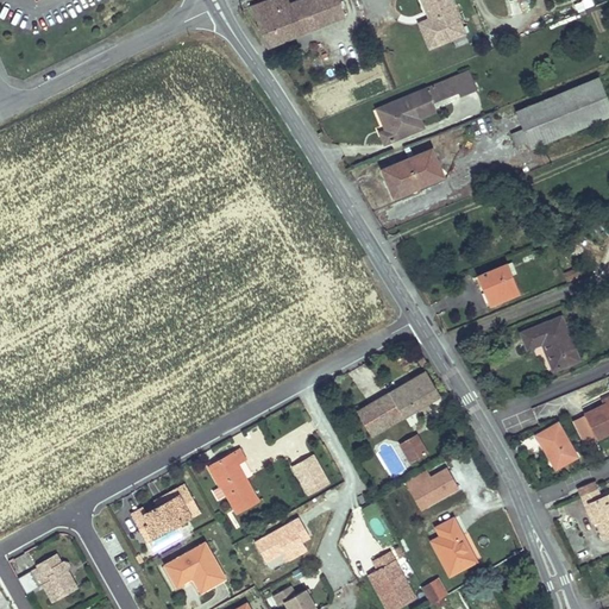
[(287,0),(267,0),(250,6),(267,46),(346,16),(339,0),(296,0),(289,4),(287,0)]
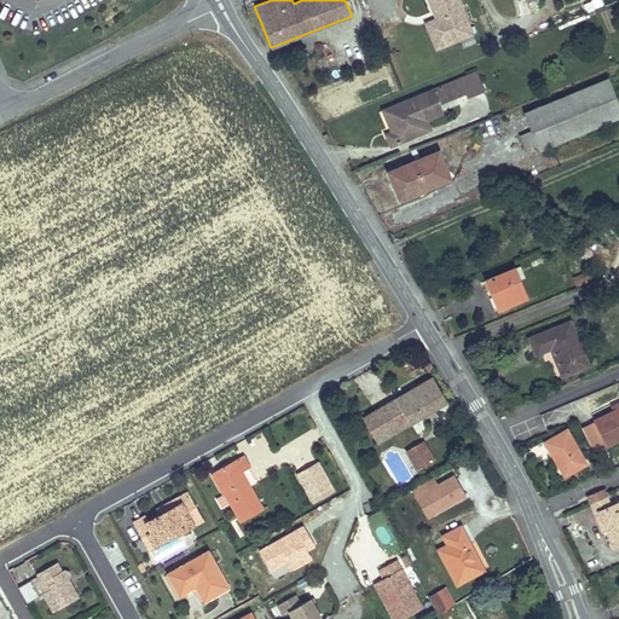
[(457,0),(427,0),(432,11),(435,9),(439,16),(435,18),(431,19),(435,33),(444,36),(469,25),(457,0)]
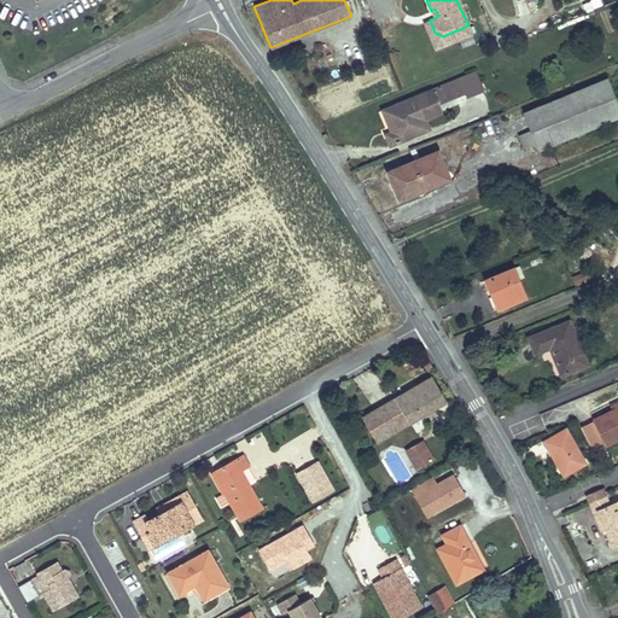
[(471,33),(468,25),(443,36),(435,33),(430,19),(424,22),(435,48),(471,33)]
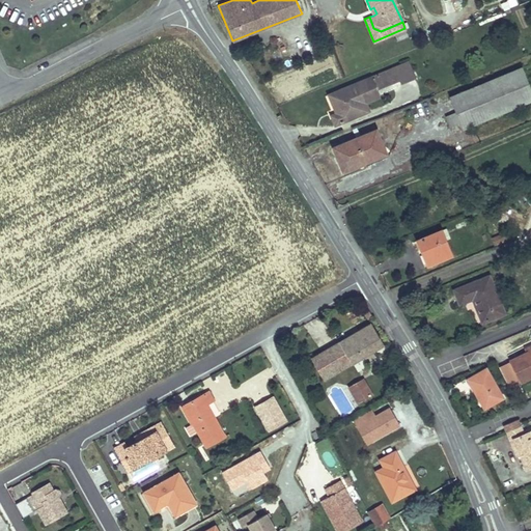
[(296,43),(286,46),(296,66),(304,62),(296,43)]
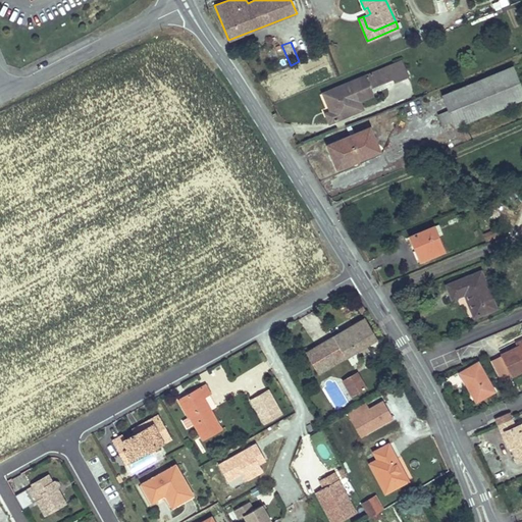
[(402,60),(395,63),(400,75),(407,72),(402,60)]
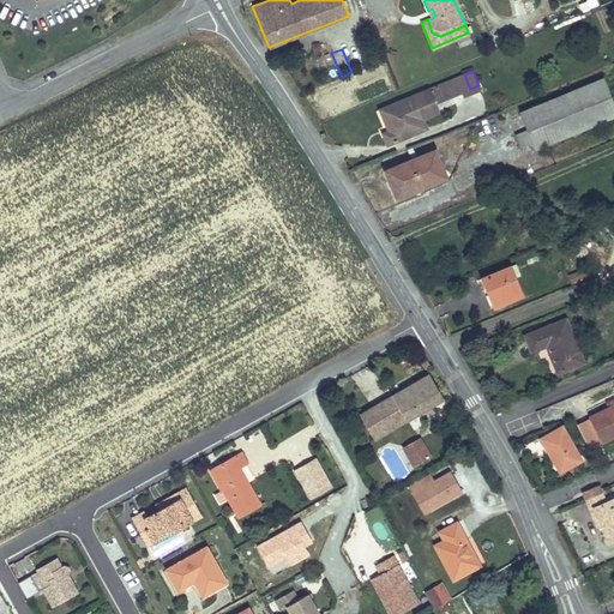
[(464,74),(431,89),(435,102),(470,89),(464,74)]
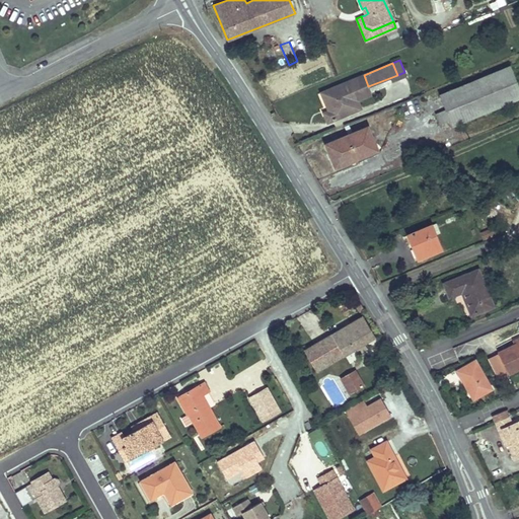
[(518,87),(510,66),(439,94),(445,109),(435,114),(439,124),(449,120),(452,126),(518,98),(518,87)]
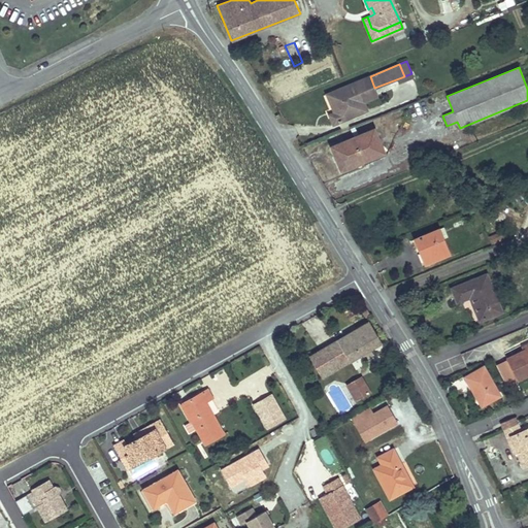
[(355,83),(363,101),(377,95),(374,88),(370,76),(355,83)]
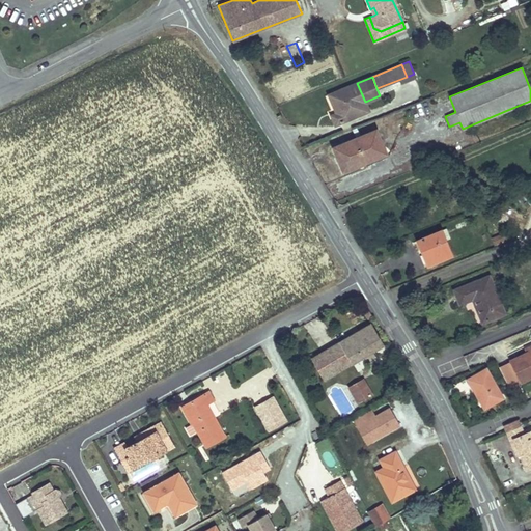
[(357,83),(330,94),(335,109),(338,108),(340,112),(332,115),(336,124),(369,111),(365,102),(357,83)]
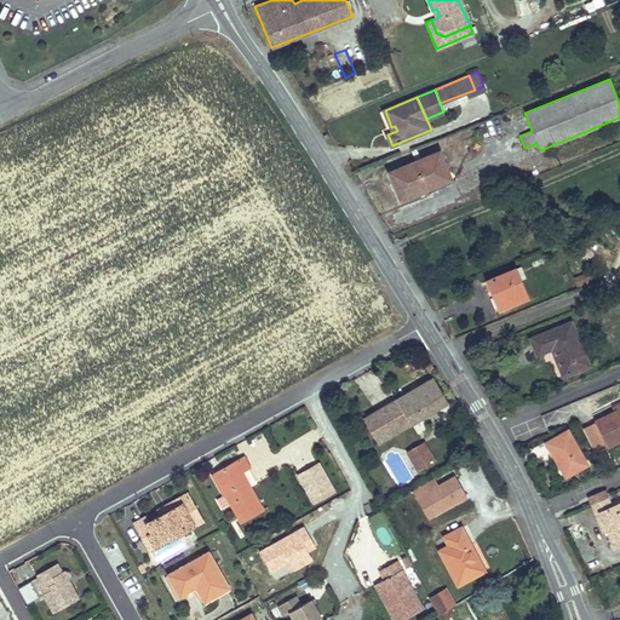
[(441,151),(389,172),(400,201),(452,181),(441,151)]
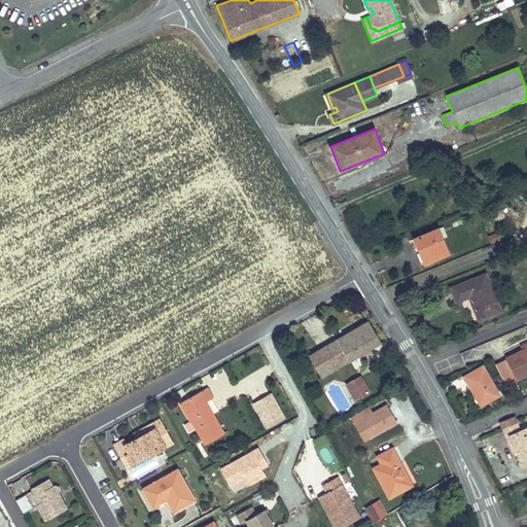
[(440,227),(413,239),(416,247),(421,246),(427,261),(449,252),(440,227)]
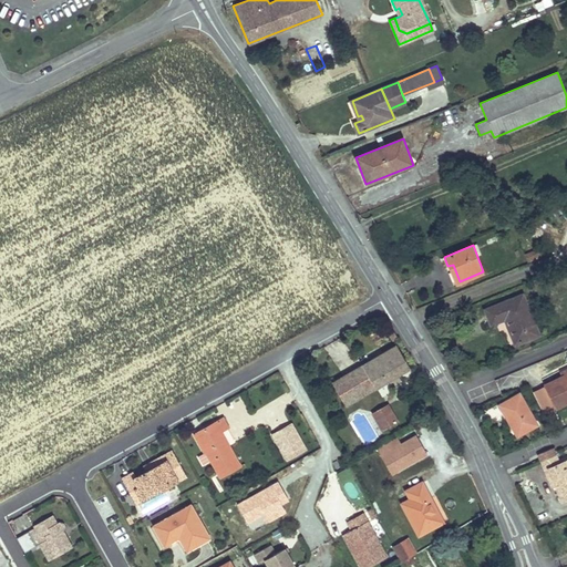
[(453,265),(447,266),(454,284),(460,281),(453,265)]
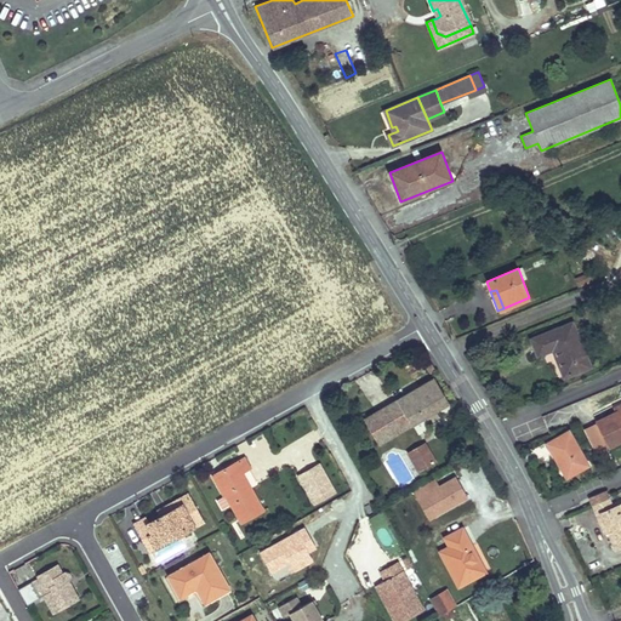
[(573,323),(531,339),(539,354),(558,347),(563,358),(558,359),(565,376),(591,366),(573,323)]
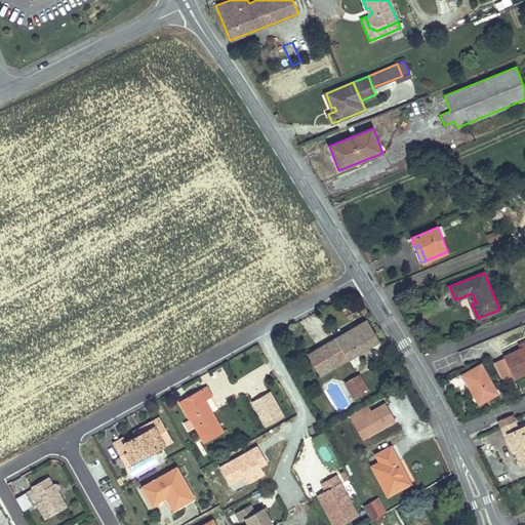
[(363,303),(358,306),(363,316),(368,313),(363,303)]
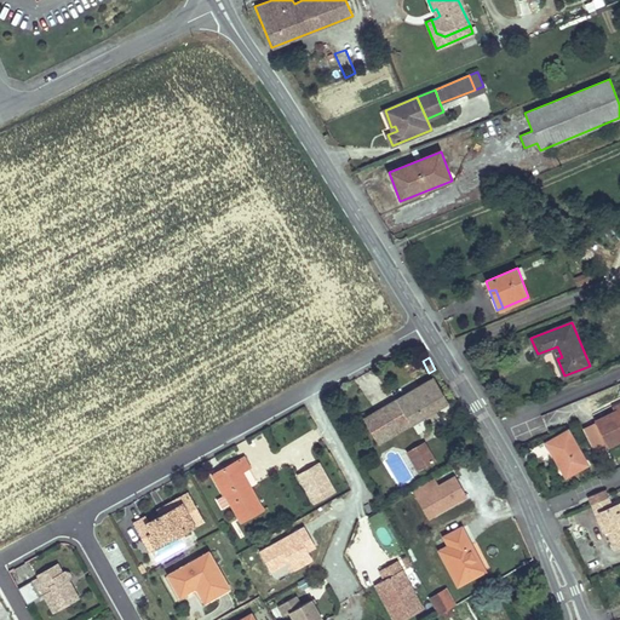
[(434,378),(377,411),(391,436),(448,402),(434,378)]
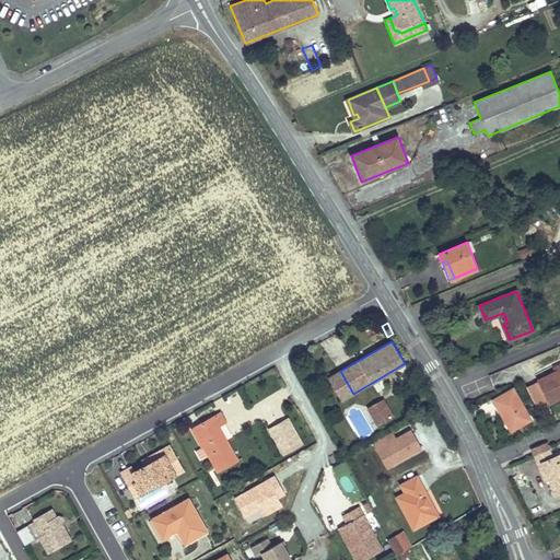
[(557,373),(538,381),(549,404),(559,398),(559,365),(555,369),(557,373)]
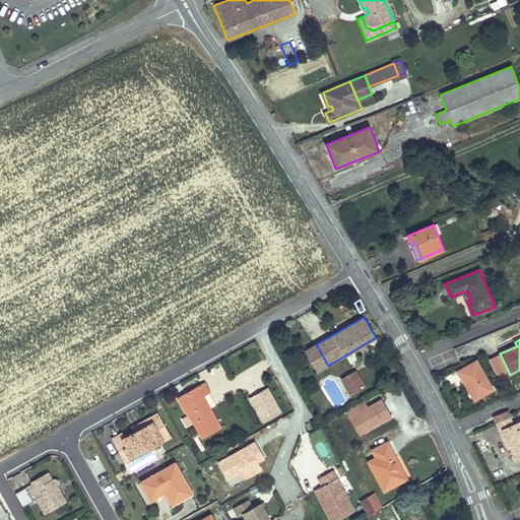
[(316,344),(294,359),(306,379),(328,366),(316,344)]
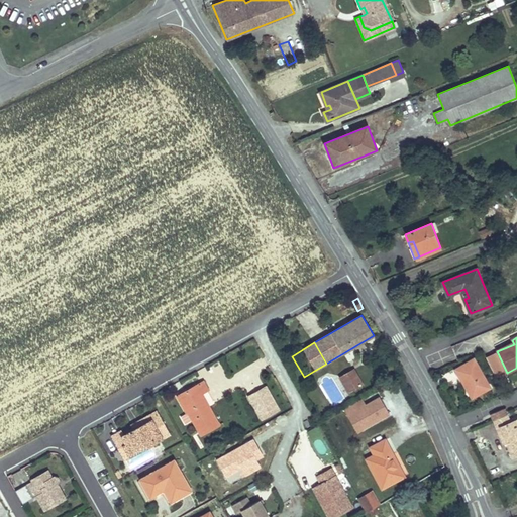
[(473,358),(455,369),(472,396),(489,386),(473,358)]
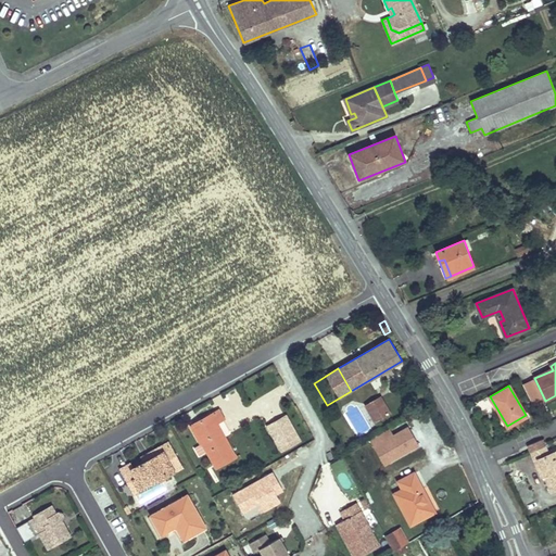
[(381,397),(366,406),(375,421),(390,412),(381,397)]
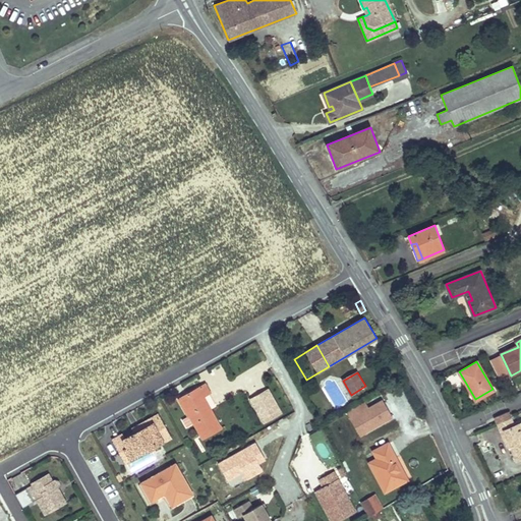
[(205,384),(198,388),(203,396),(210,392),(205,384)]
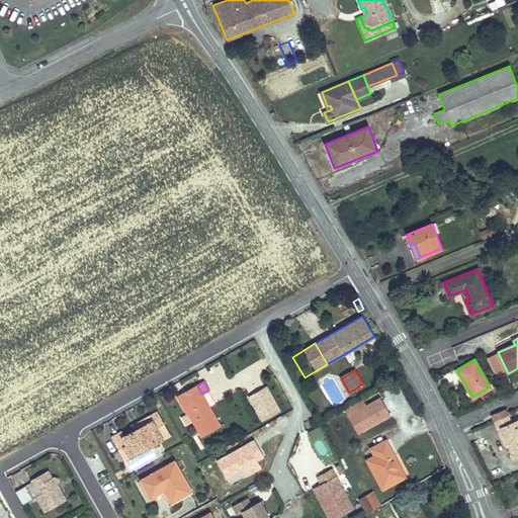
[(197,385),(177,397),(186,413),(188,411),(201,435),(220,425),(201,394),(197,385)]
